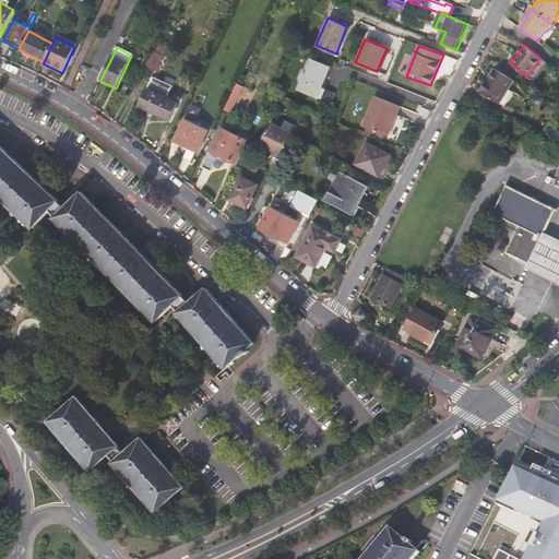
[(166,58),(162,56),(154,71),(158,73),(166,58)]
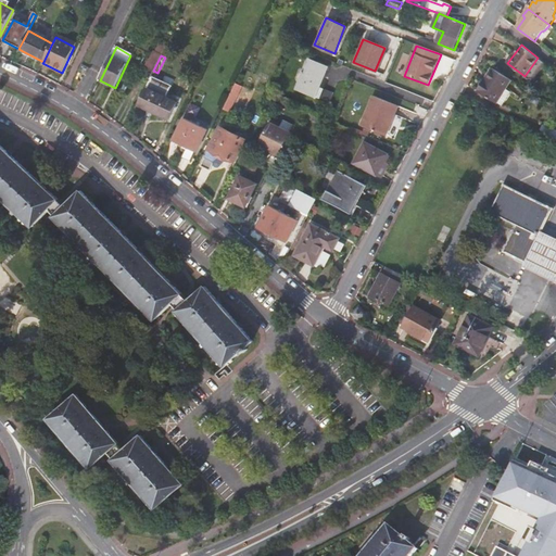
[(316,98),(328,67),(311,60),(298,90),(316,98)]
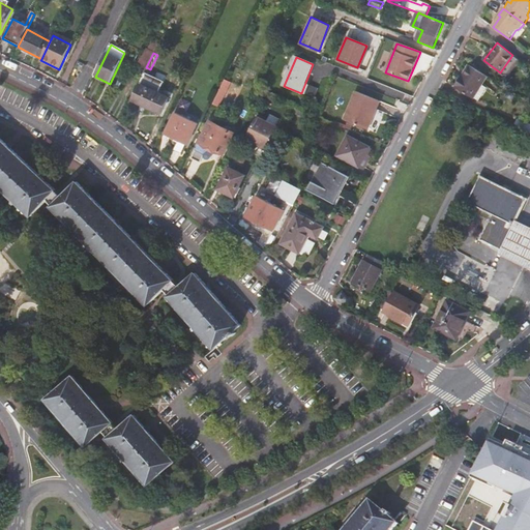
[(482,86),(488,78),(469,65),(454,88),(473,99),(474,98),(482,86)]
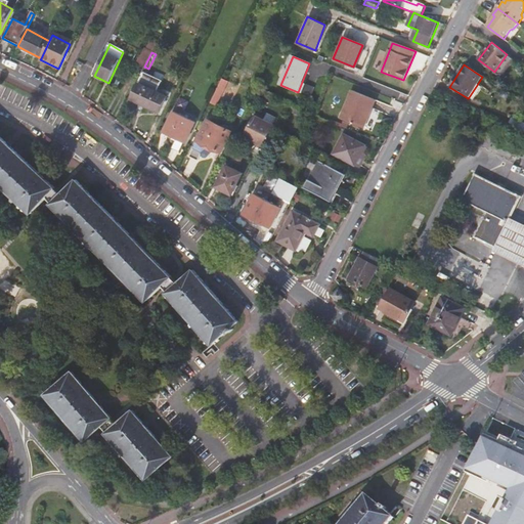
[(226,82),(221,79),(210,102),(216,105),(226,82)]
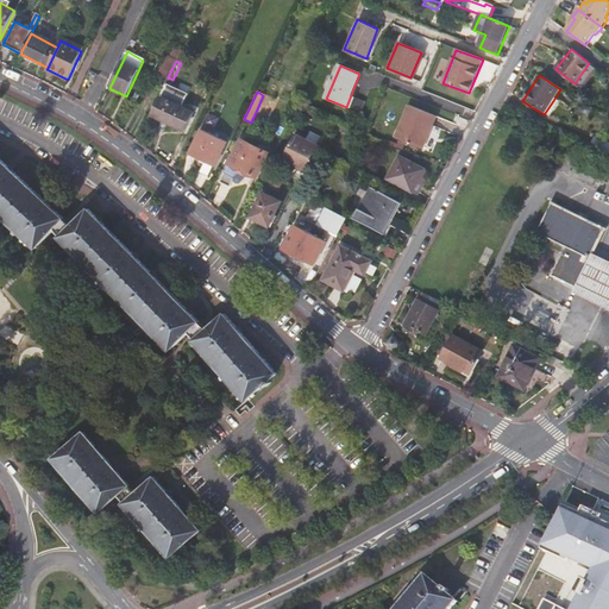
[(169,102),(171,100),(163,96),(162,99),(161,98),(152,117),(184,131),(193,113),(169,102)]
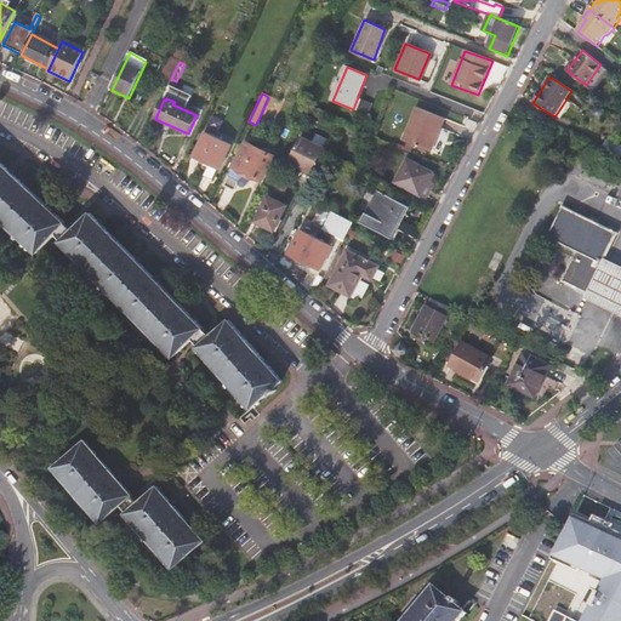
[(562,119),(570,106),(565,101),(556,115),(562,119)]
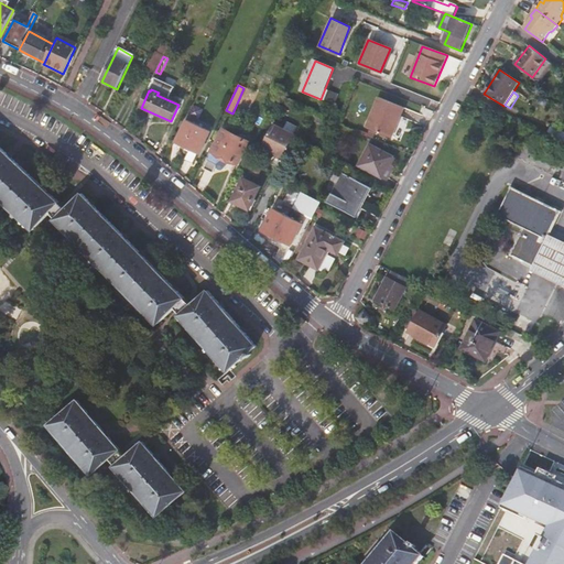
[(391,139),(404,108),(379,98),(366,128),(391,139)]
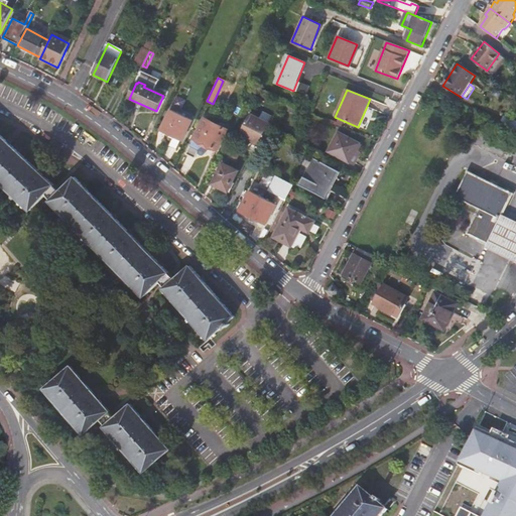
[(178,150),(192,121),(170,111),(161,130),(173,136),(169,146),(178,150)]
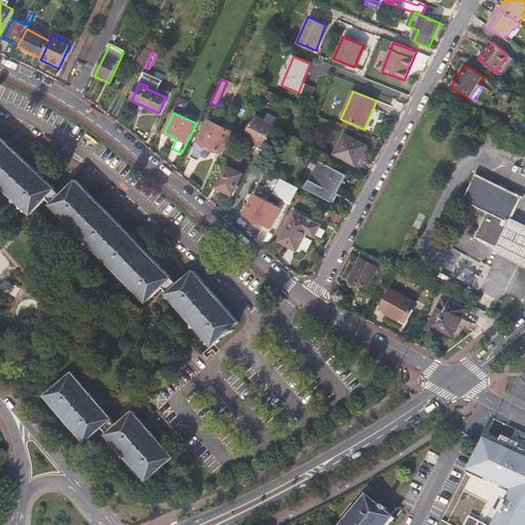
[(275,126),(255,116),(244,137),(256,144),(263,148),(261,150),(269,153),(276,139),(269,136),(275,126)]
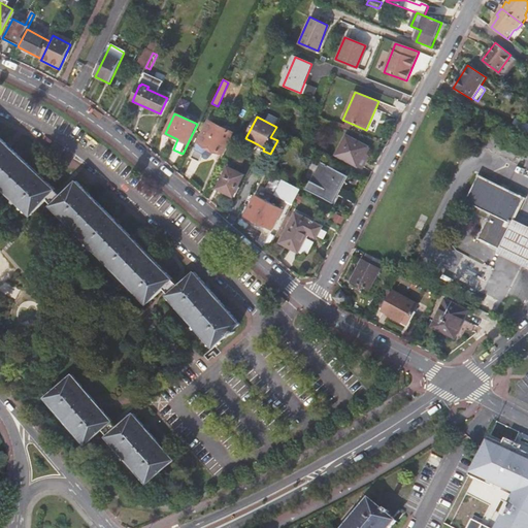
[(222,155),(233,133),(209,121),(198,142),(222,155)]
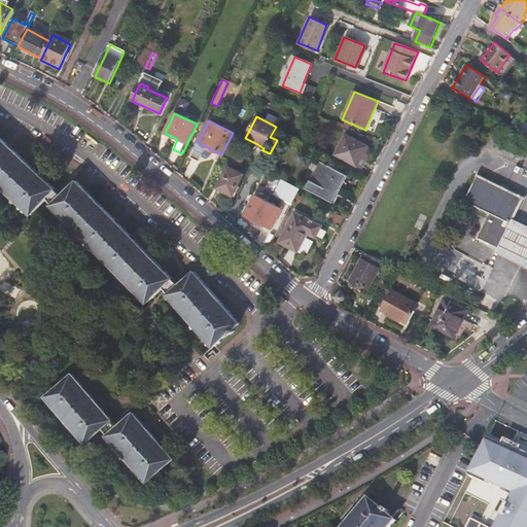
[(57,189),(0,136),(0,182),(33,214),(48,199),(57,189)]
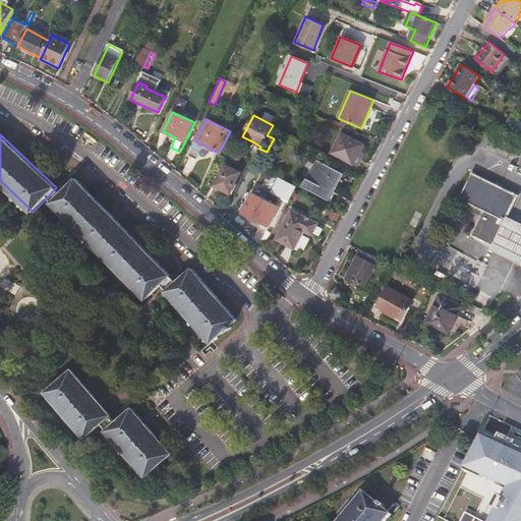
[(362,148),(363,146),(343,135),(333,154),(359,167),(364,158),(362,156),(365,149),(362,148)]
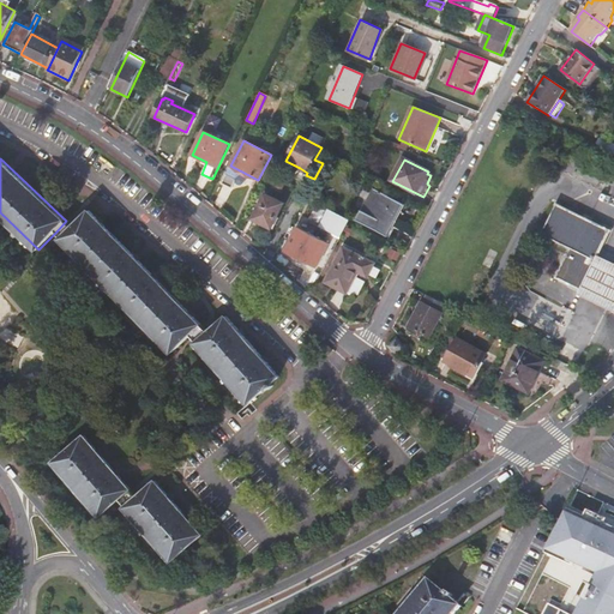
[(390,238),(405,206),(375,190),(360,221),(390,238)]
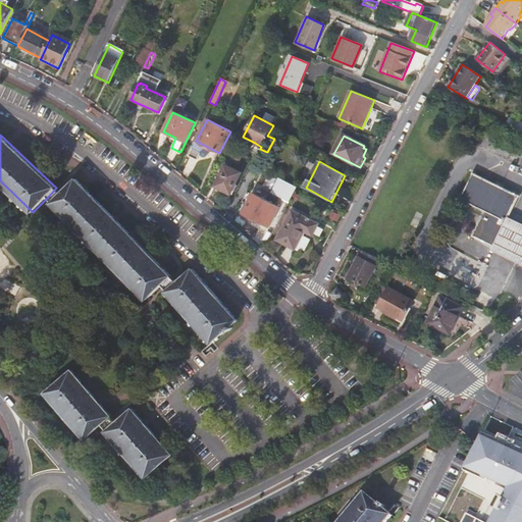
[(236,184),(241,173),(225,166),(215,187),(232,195),(238,185),(236,184)]
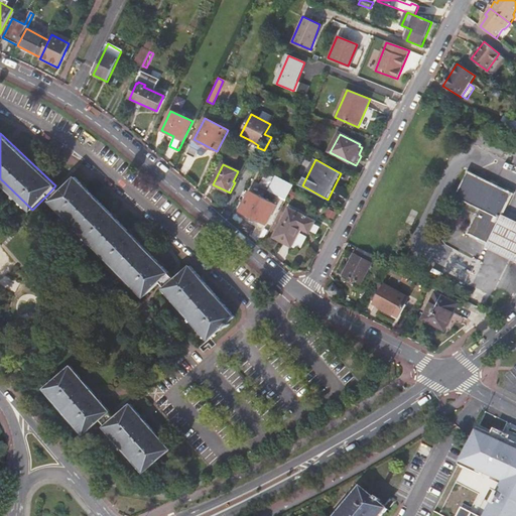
[(455,197),(479,209),(466,234),(486,244),(501,214),(512,194),(468,170),(455,197)]
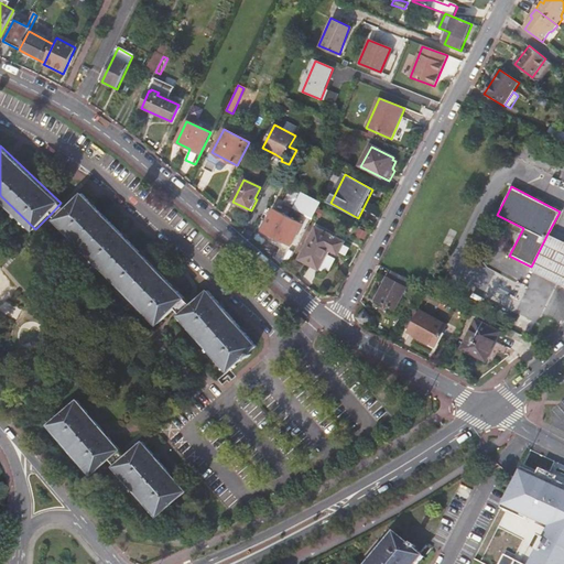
[(294,205),(301,191),(293,187),(286,202),(294,205)]
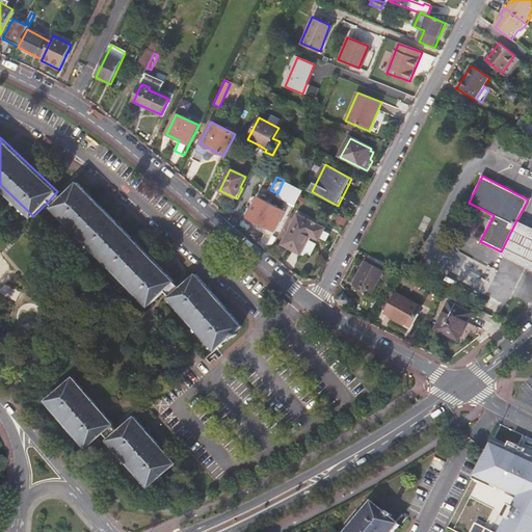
[(278,195),(295,204),(300,193),(302,190),(285,181),(278,195)]
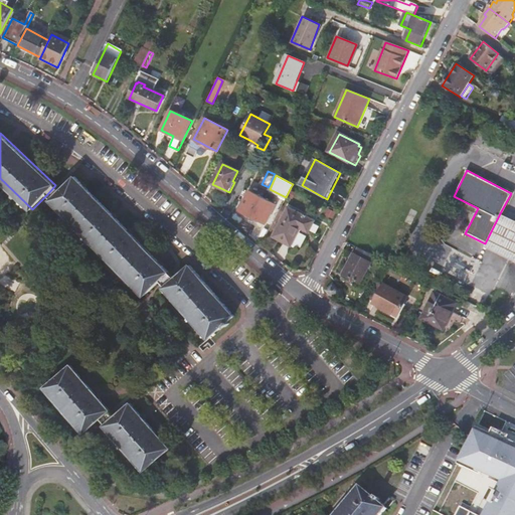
[(170,275),(76,177),(61,191),(52,200),(145,297),(161,283),(170,275)]
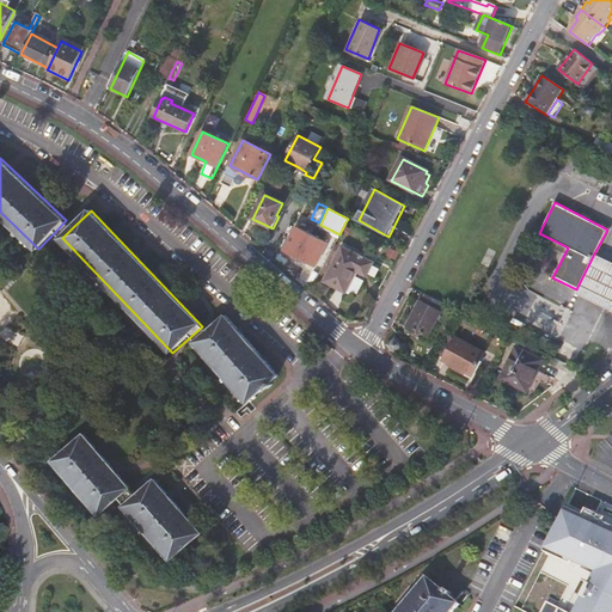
[(62,238),(73,227),(66,220),(56,231),(62,238)]
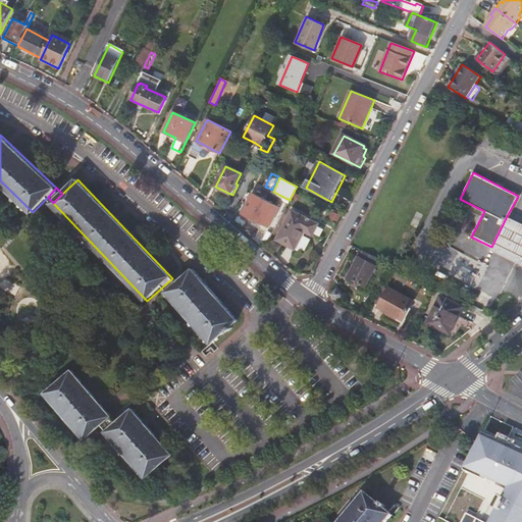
[(271,226),(282,202),(276,199),(275,200),(255,191),(244,213),(271,226)]
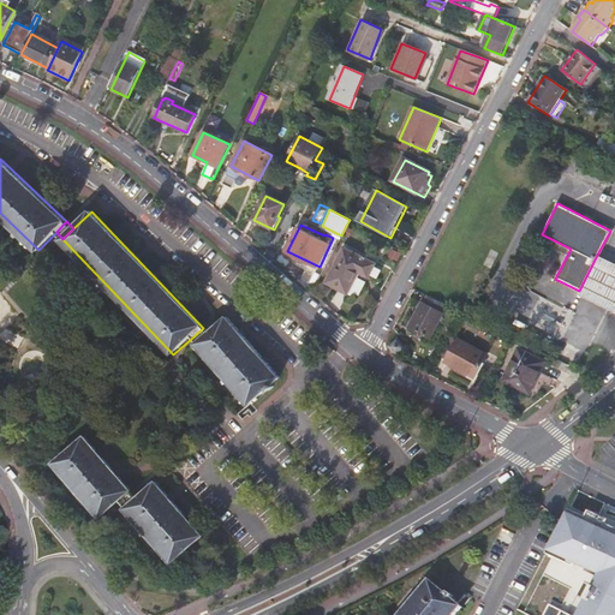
[(370,278),(376,263),(346,249),(329,282),(350,293),(360,273),(370,278)]
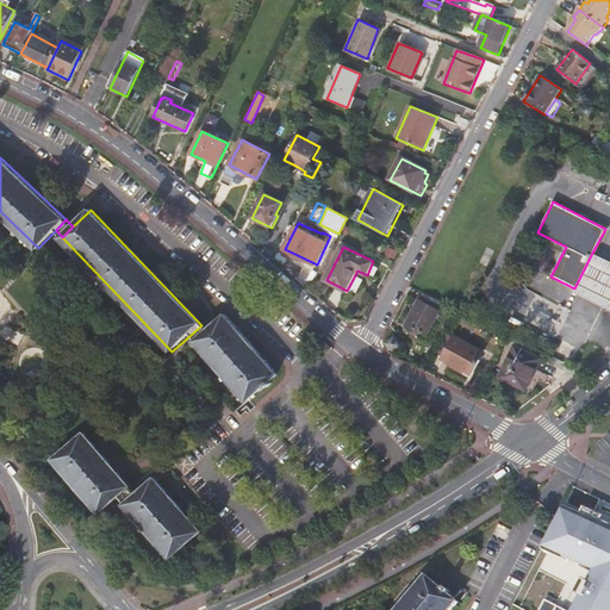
[(609,261),(592,253),(574,288),(573,293),(609,311),(609,261)]
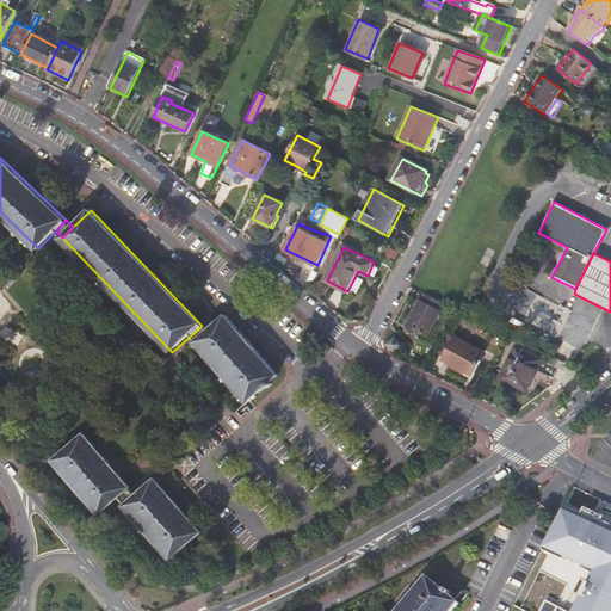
[(442,310),(439,310),(443,302),(426,294),(423,301),(421,300),(408,323),(430,334),(442,310)]
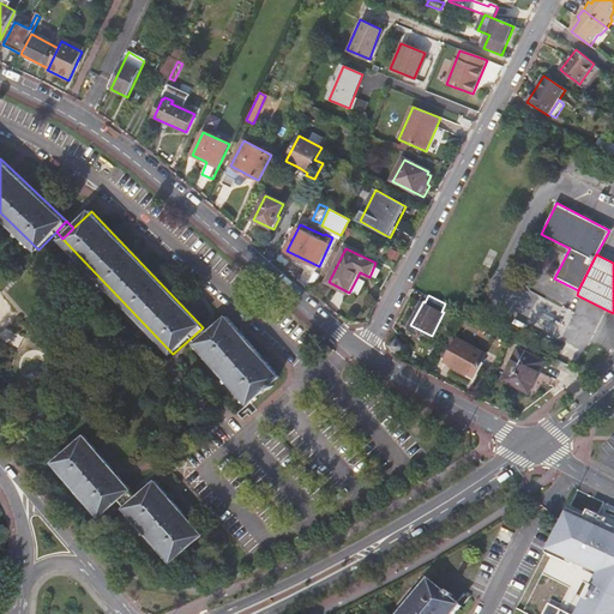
[(282,381),(228,319),(210,335),(199,344),(252,407),(282,381)]
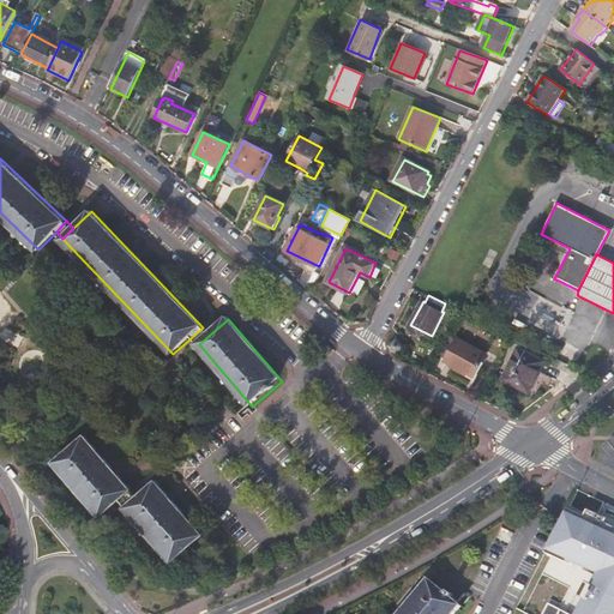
[(199,344),(210,335),(203,327),(192,337),(199,344)]
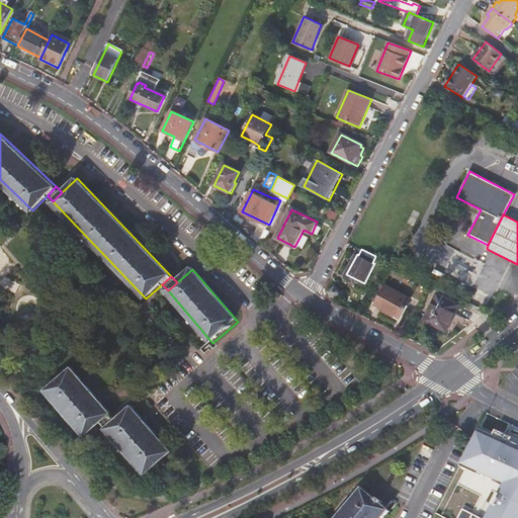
[(342,292),(335,284),(327,292),(334,299),(342,292)]
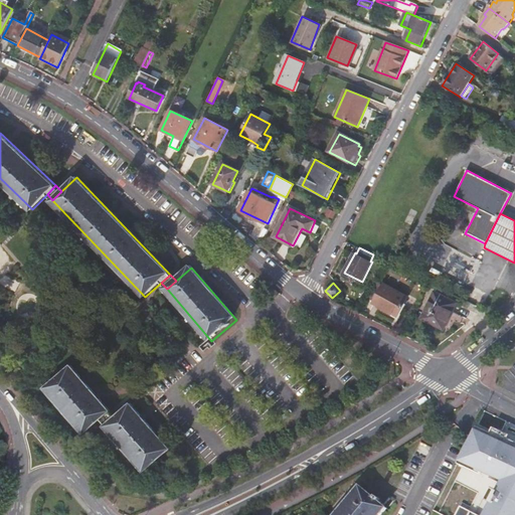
[(408,297),(384,284),(373,304),(397,317),(408,297)]
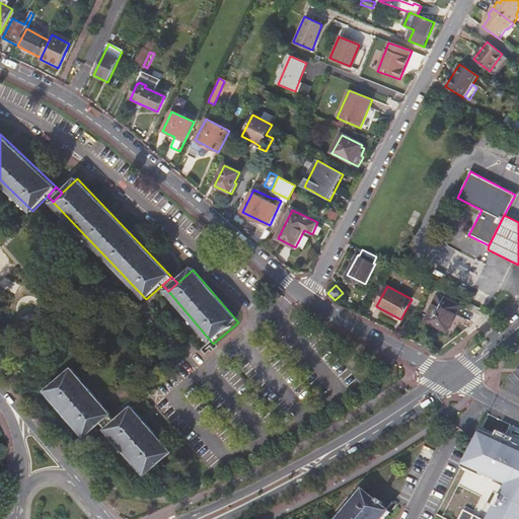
[(443,330),(457,304),(437,293),(423,319),(443,330)]
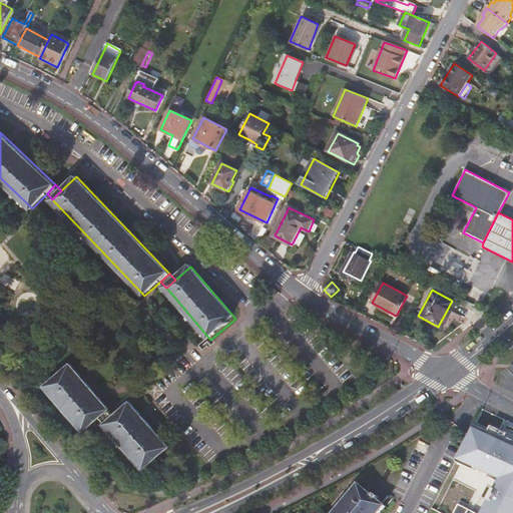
[(84,432),(100,419),(109,411),(71,367),(46,387),(84,432)]
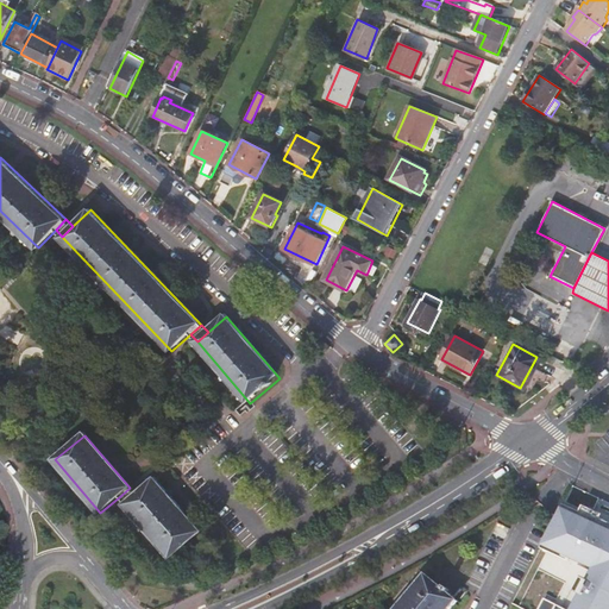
[(200,533),(155,479),(135,495),(125,504),(170,558),(200,533)]
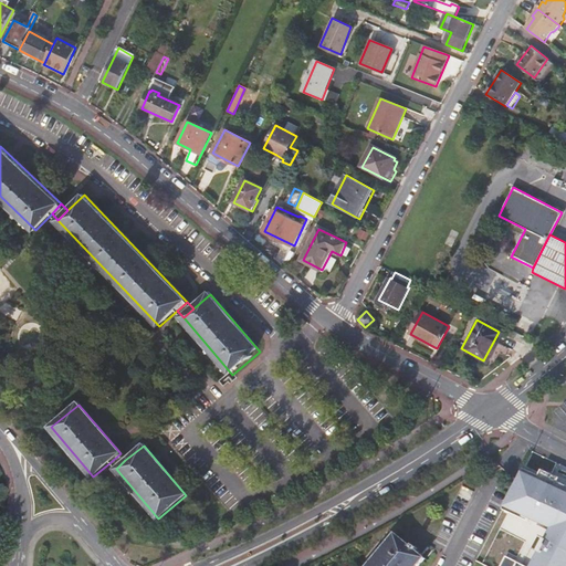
[(116,469),(125,460),(121,453),(111,462),(116,469)]
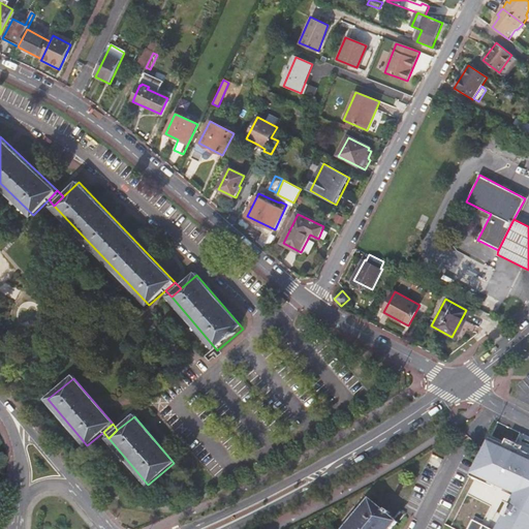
[(505,444),(491,437),(471,474),(525,501),(520,510),(510,506),(504,519),(505,519),(499,528),(489,528),(473,521),(469,528),(528,528),(528,456),(522,453),(524,450),(506,441),(505,444)]
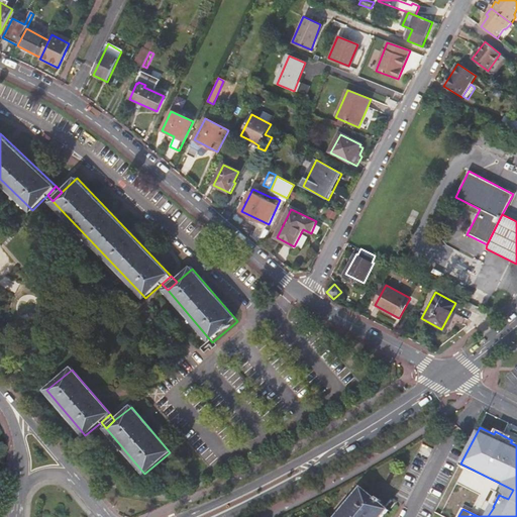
[(385,516),(390,513),(366,492),(342,516),(385,516)]
